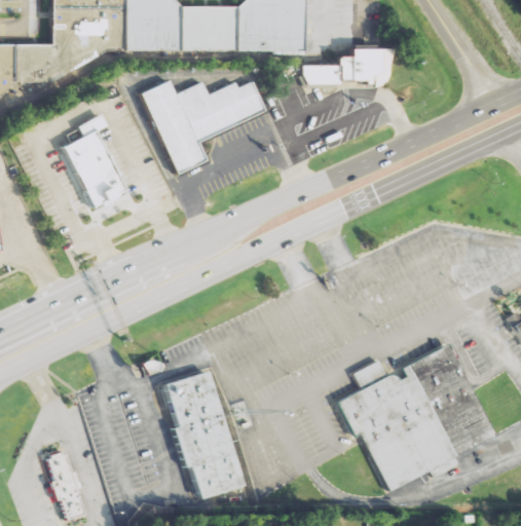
[(307,51),(307,0),(247,0),(240,6),(183,5),(178,0),(54,0),(54,44),(0,44),(0,98),(8,89),(22,82),(48,82),(110,50),(307,51)]
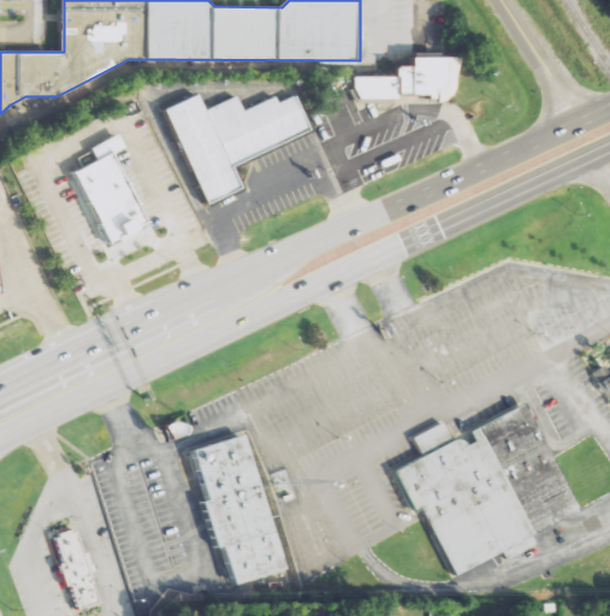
[(356,96),(439,96),(439,99),(460,99),(460,57),(409,57),(409,65),(397,65),(397,76),(356,76),(356,96)]
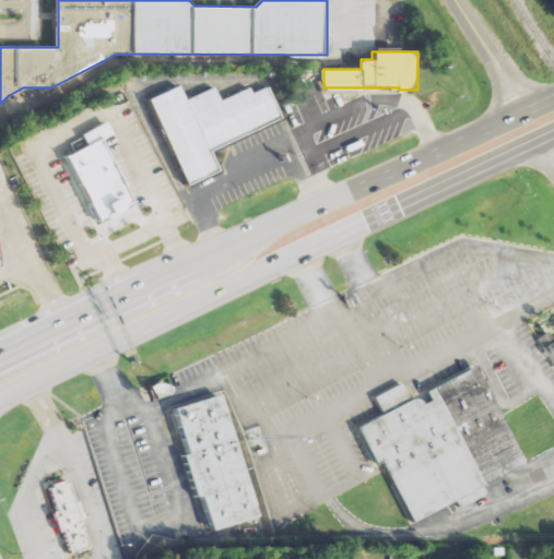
[(148,98),(185,186),(217,171),(209,150),(281,120),(266,85),(249,92),(247,87),(217,99),(212,86),(183,98),(177,85),(148,98)]
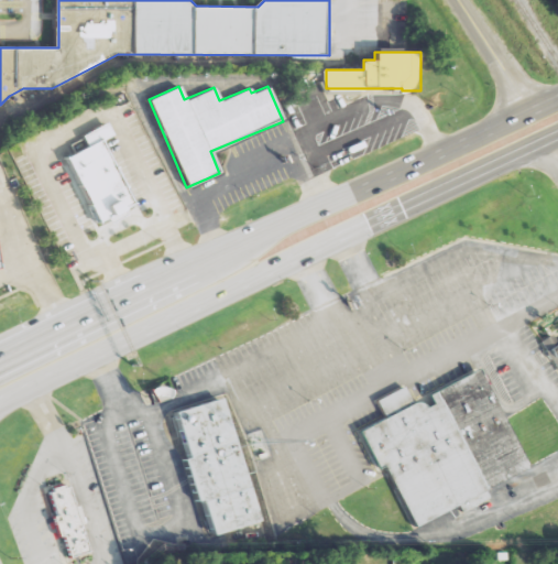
[(65,156),(96,221),(131,205),(100,140),(65,156)]
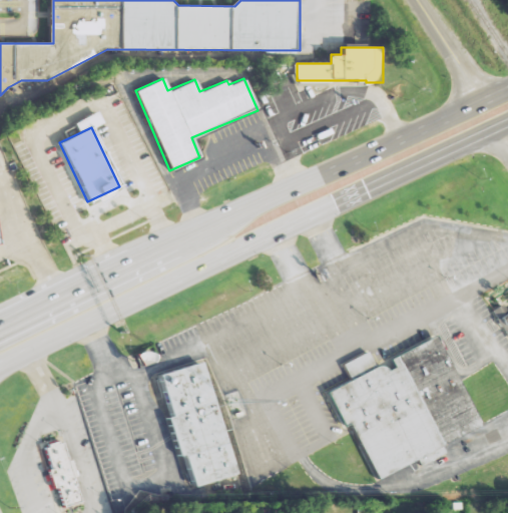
[(507,307),(506,304),(498,307),(507,331),(507,307)]
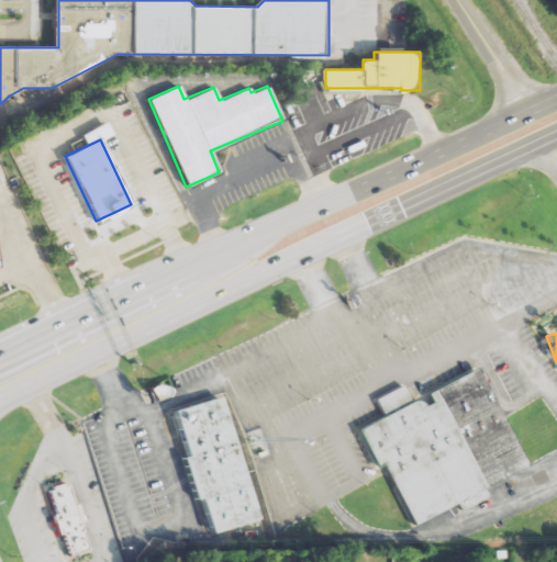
[(415,403),(405,385),(378,401),(386,416),(360,430),(381,468),(387,464),(420,525),(460,503),(465,512),(492,496),(489,491),(534,467),(481,368),(431,394),(435,403),(426,406),(423,402),(415,403)]
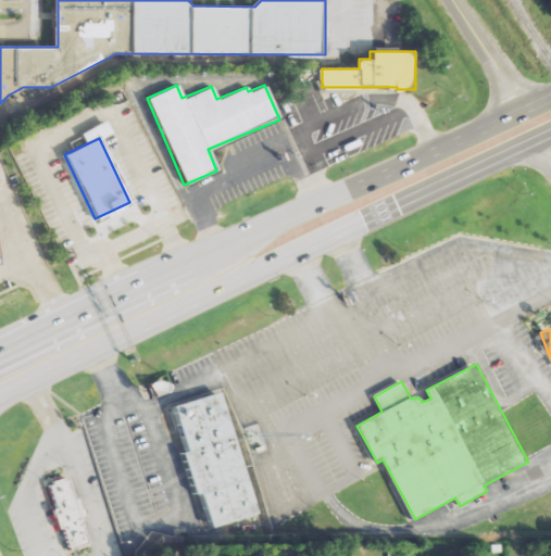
[(175,404),(213,393),(212,390),(222,387),(260,512),(257,517),(213,529),(203,493),(197,493),(185,453),(189,452),(175,404)]
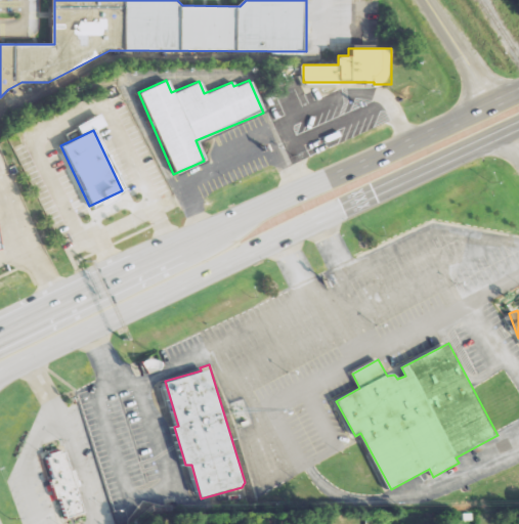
[(53,456),(52,453),(59,451),(58,448),(68,446),(74,469),(78,468),(83,487),(80,488),(87,512),(70,517),(63,496),(59,498),(53,479),(57,478),(51,456),(53,456)]
